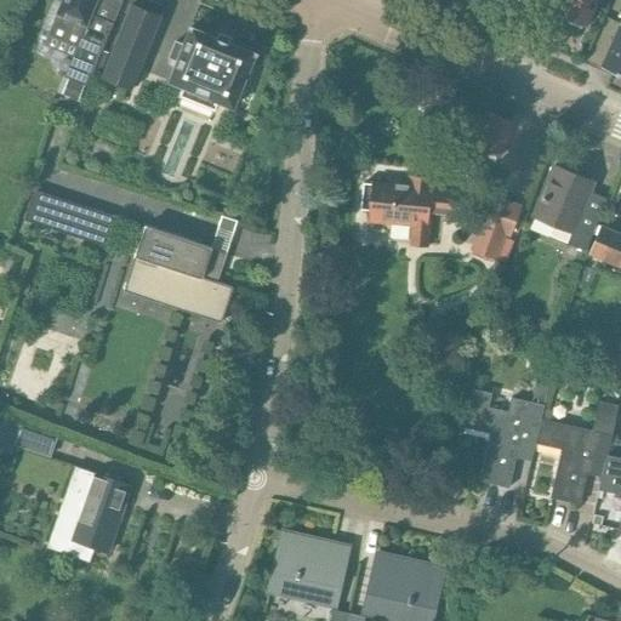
[(62,0),(57,13),(58,15),(53,23),(86,36),(69,78),(84,84),(87,85),(113,23),(91,15),(96,0),(62,0)]
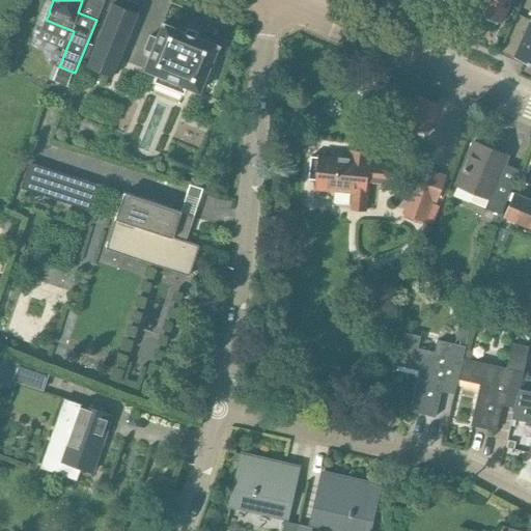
[(484,0),(479,14),(502,23),(511,0),(484,0)]
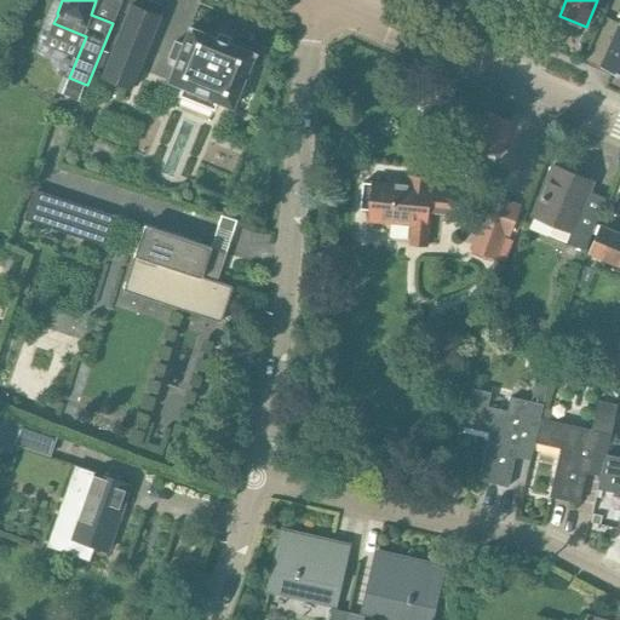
[(131,90),(161,16),(131,4),(115,42),(103,76),(103,79),(131,90)]
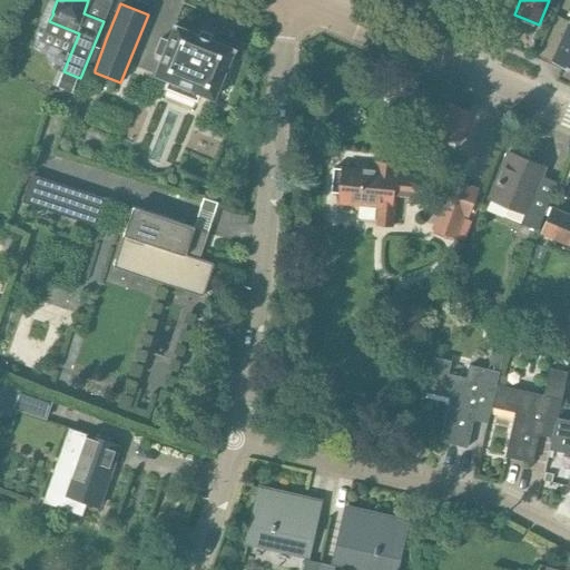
[(568,22),(551,60),(569,68),(569,19),(569,22),(568,22)]
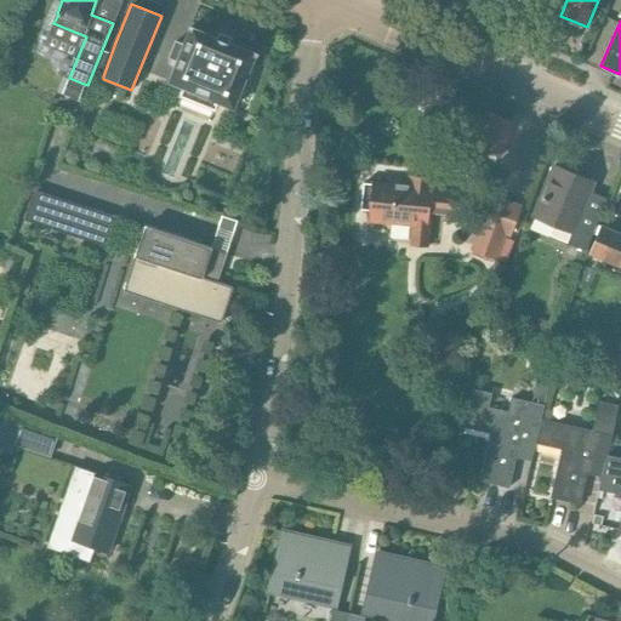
[(227,43),(217,39),(218,38),(191,27),(189,29),(183,44),(176,41),(170,57),(171,58),(171,56),(178,58),(169,81),(234,107),(255,55),(256,53),(228,43),(227,43)]
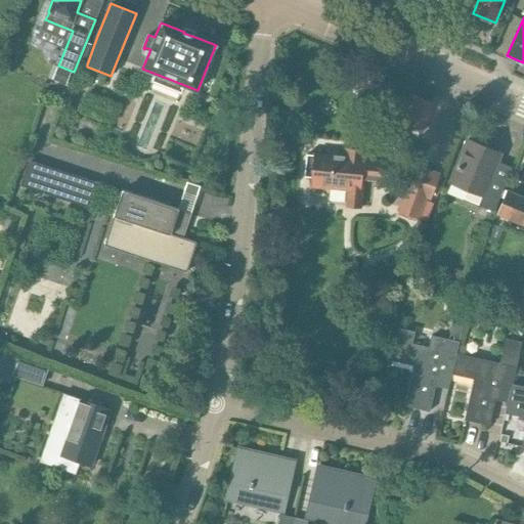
[(57,66),(51,80),(66,85),(71,71),(58,66),(57,66)]
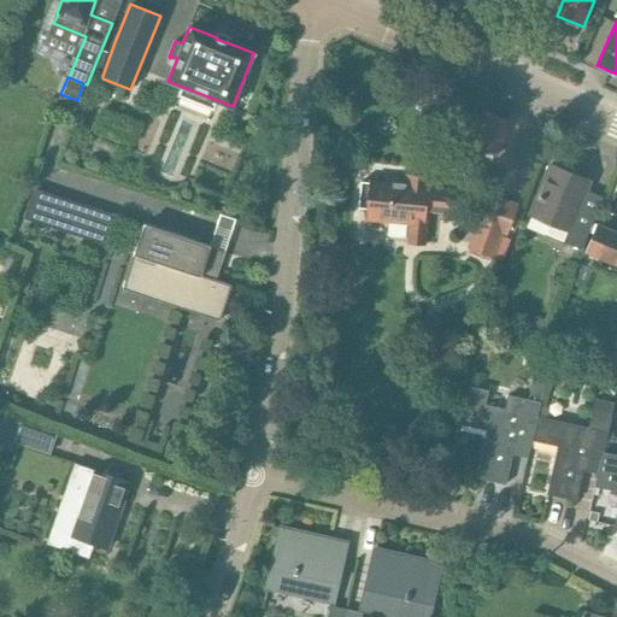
[(571,166),(556,160),(553,166),(550,165),(529,215),(568,231),(563,242),(581,250),(603,198),(586,191),(589,182),(569,174),(571,166)]
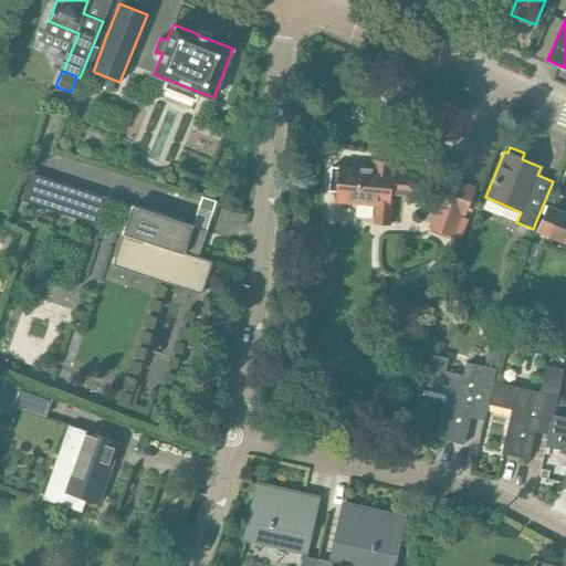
[(376,202),(374,222),(389,224),(392,192),(409,195),(411,175),(391,173),(392,165),(374,163),(373,167),(363,167),(359,169),(341,167),(336,201),(356,203),(356,200),(376,202)]
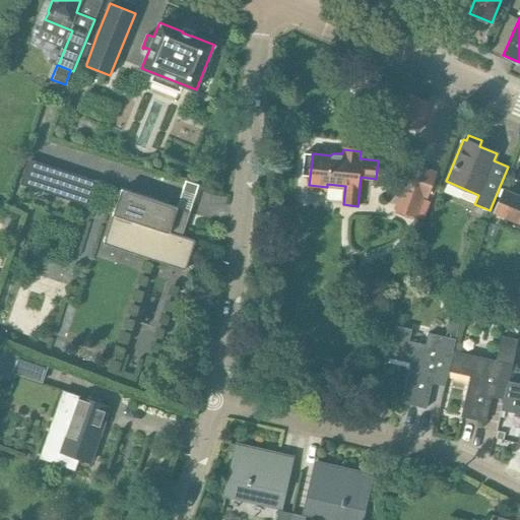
[(85,206),(93,181),(27,159),(19,185),(85,206)]
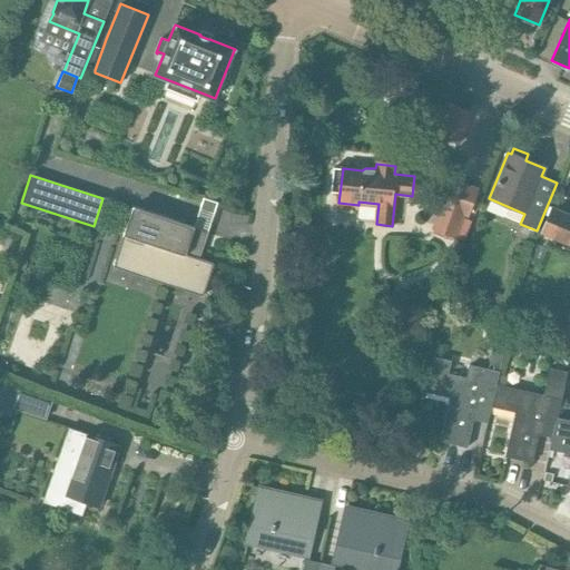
[(440,207),(432,229),(455,238),(464,216),(469,217),(479,188),(444,176),(433,205),(440,207)]
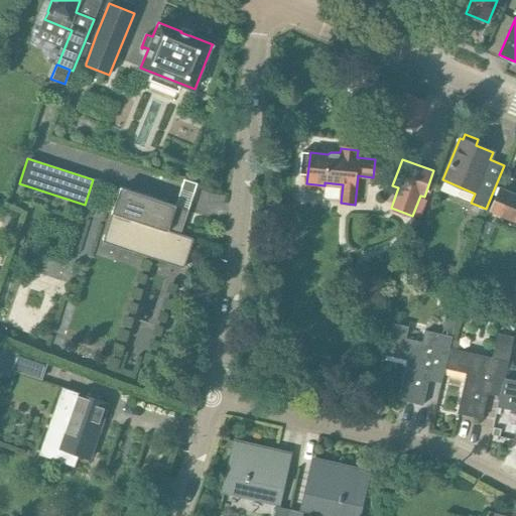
[(182,179),(179,189),(194,194),(196,184),(197,183),(182,179)]
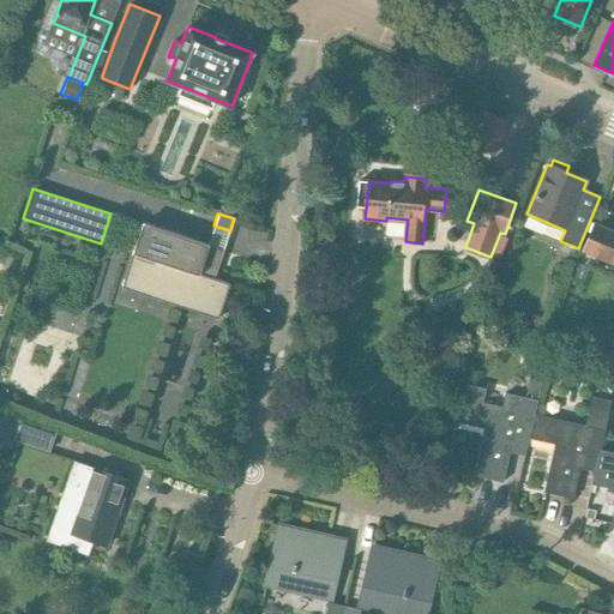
[(613,230),(594,223),(582,252),(613,265),(613,230)]
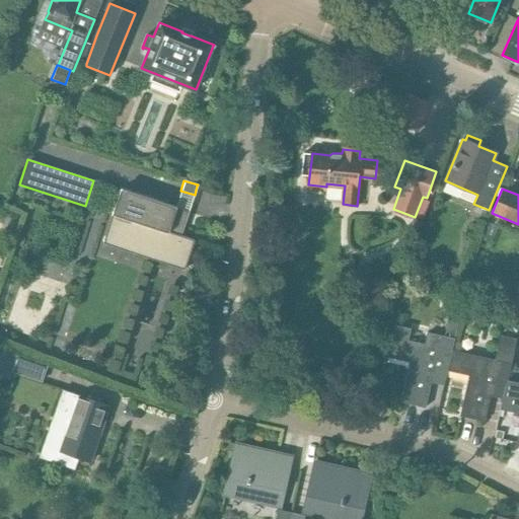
[(112,214),(103,237),(186,265),(194,240),(180,236),(189,212),(176,208),(120,190),(112,214)]
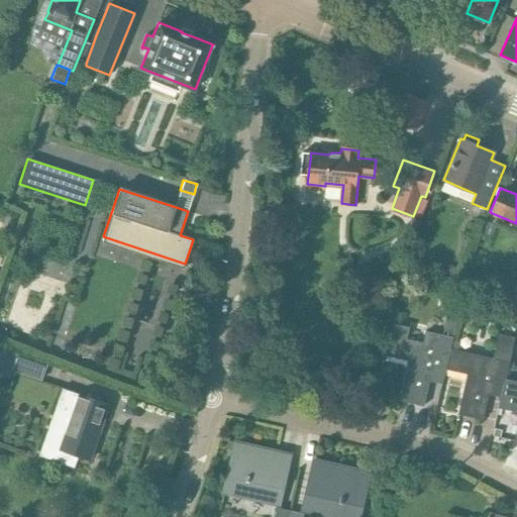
[(448,266),(441,281),(452,285),(458,270),(448,266)]
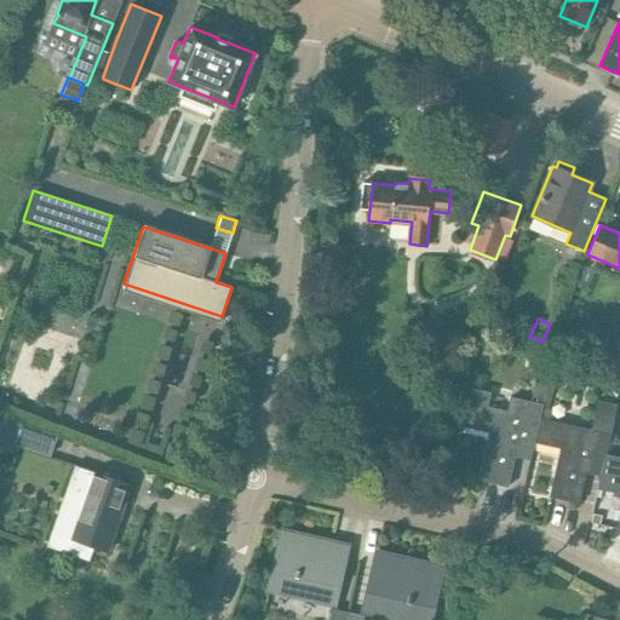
[(431,333),(428,368),(438,369),(443,334),(431,333)]
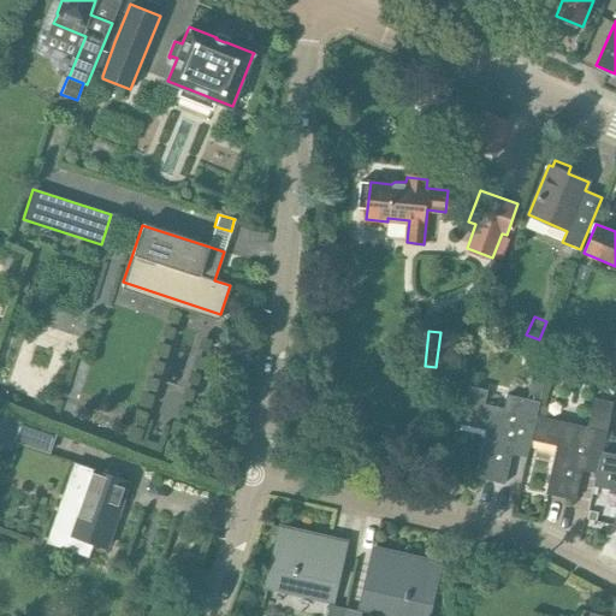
[(533,371),(528,395),(533,396),(532,397),(539,400),(549,359),(537,355),(533,371)]
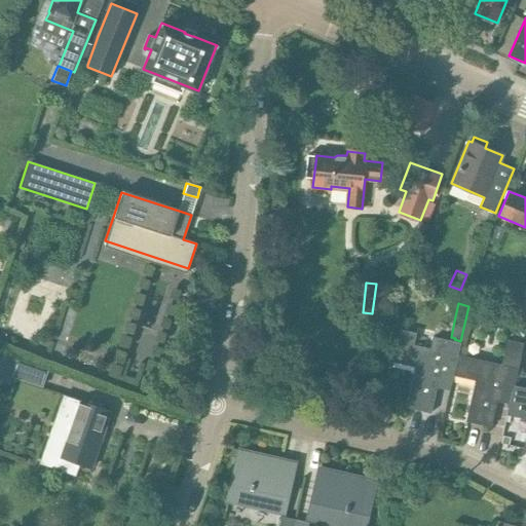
[(453,375),(458,354),(460,343),(433,337),(430,348),(410,344),(413,332),(399,329),(399,333),(390,331),(384,360),(415,367),(406,408),(430,413),(437,387),(449,390),(452,375),(453,375)]
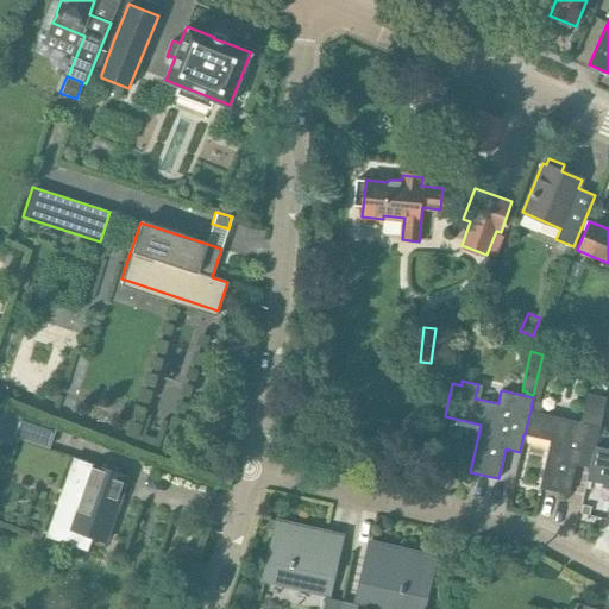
[(586,482),(595,446),(606,397),(588,394),(581,422),(531,410),(525,434),(550,440),(540,488),(569,494),(575,465),(588,468),(585,482),(586,482)]
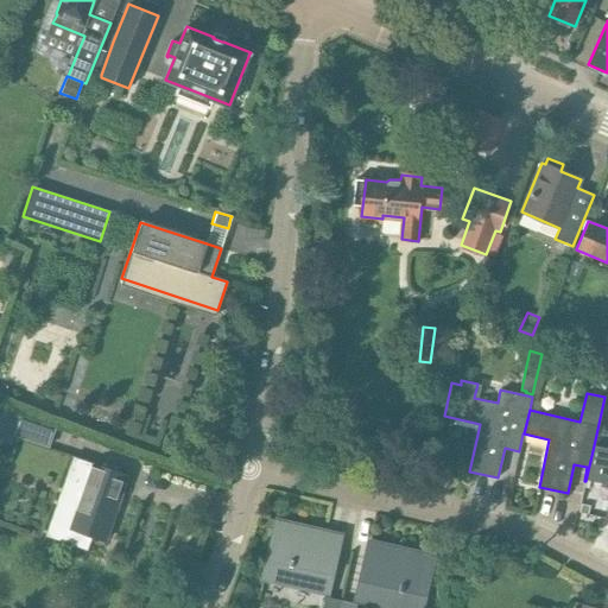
[(0,409),(0,439),(11,444),(13,436),(20,417),(0,409)]
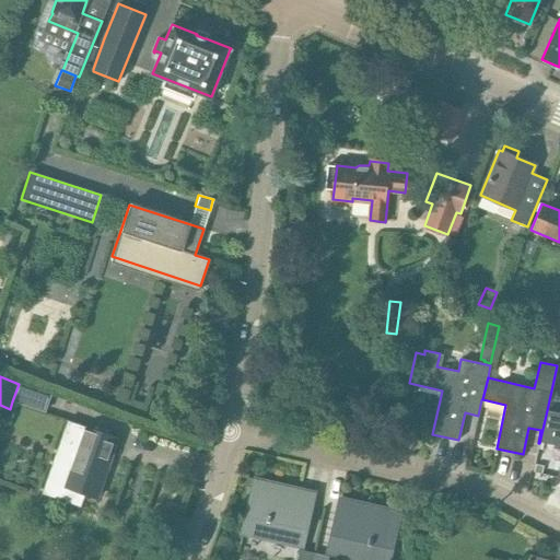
[(559,412),(547,410),(539,443),(559,447),(559,464),(556,481),(559,481),(559,412)]
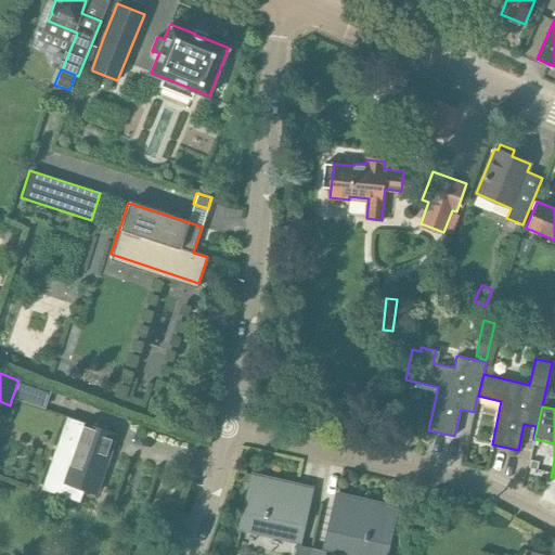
[(98,494),(117,434),(67,416),(43,482),(60,488),(62,481),(98,494)]
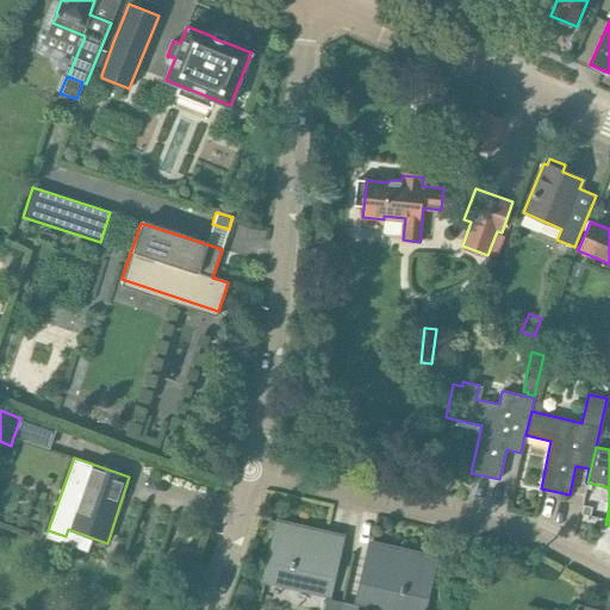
[(583,505),(580,511),(590,515),(592,508),(583,505)]
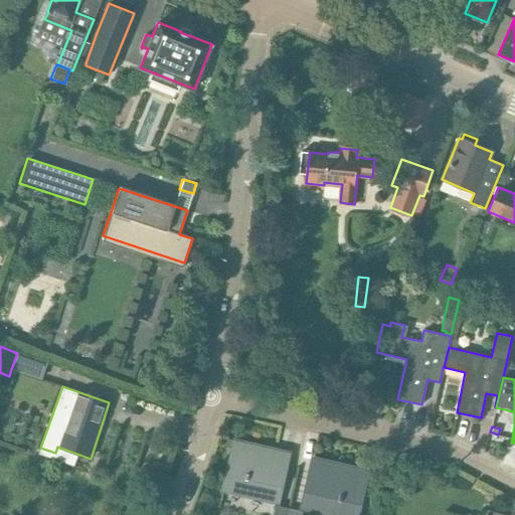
[(276,505),(276,506),(278,506),(290,453),(234,440),(227,473),(222,493),(276,505)]
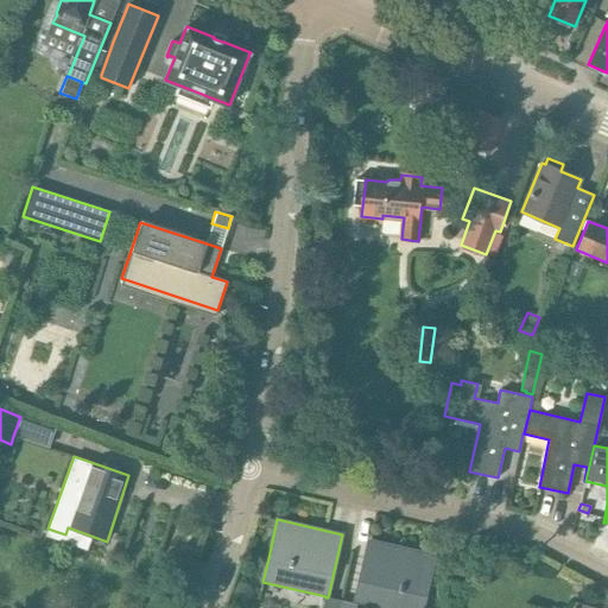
[(369,540),(355,603),(358,605),(358,603),(377,607),(422,607),(436,556),(369,540)]
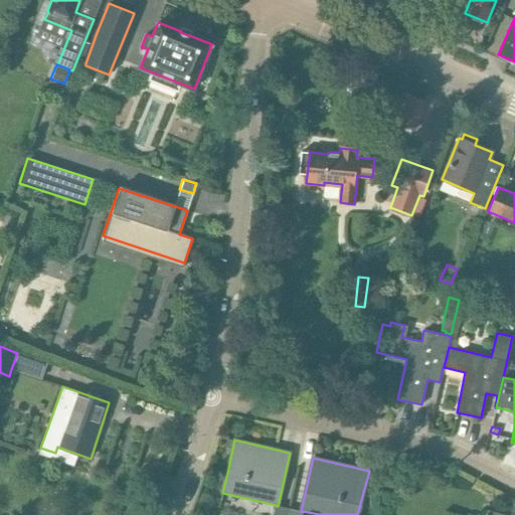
[(287,514),(289,509),(278,506),(276,506),(273,514),(287,514)]
